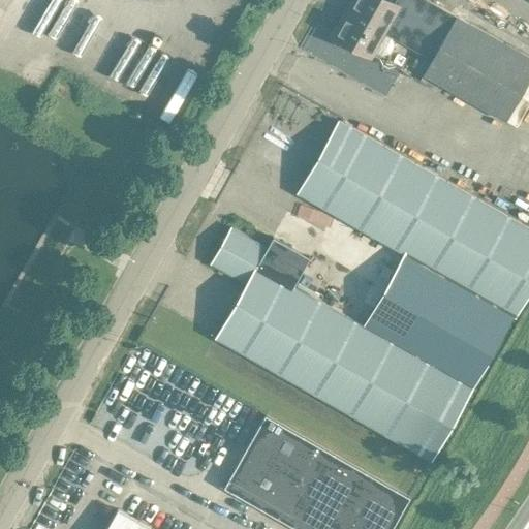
[(39,0),(28,23),(59,39),(80,0),(39,0)]
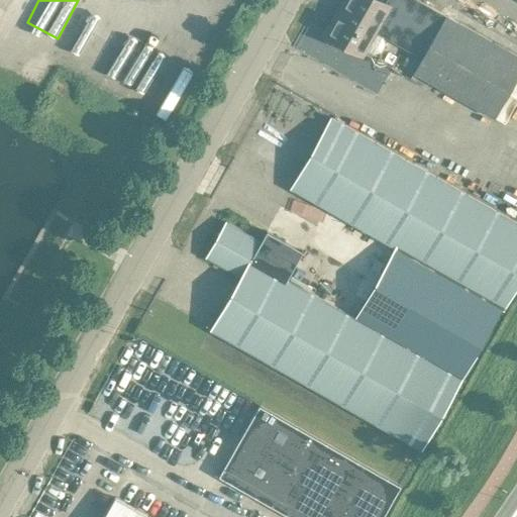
[(516,74),(516,57),(416,0),(385,0),(383,5),(373,0),(345,0),(327,34),(359,53),(374,27),(423,56),(413,73),(434,85),(493,118),(516,74)]
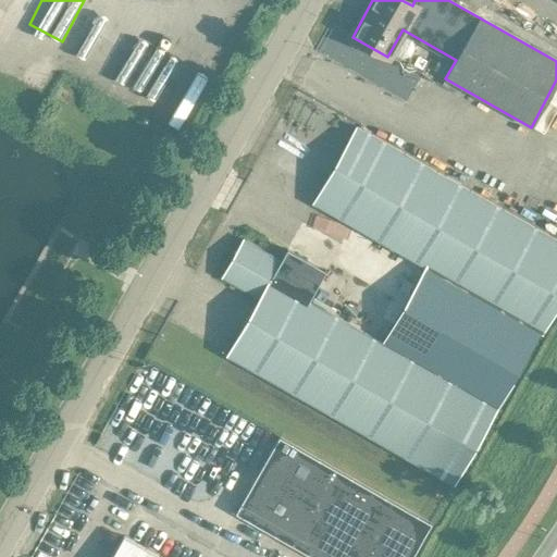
[(346,29),(360,9),(349,1),(335,22),(346,29)]
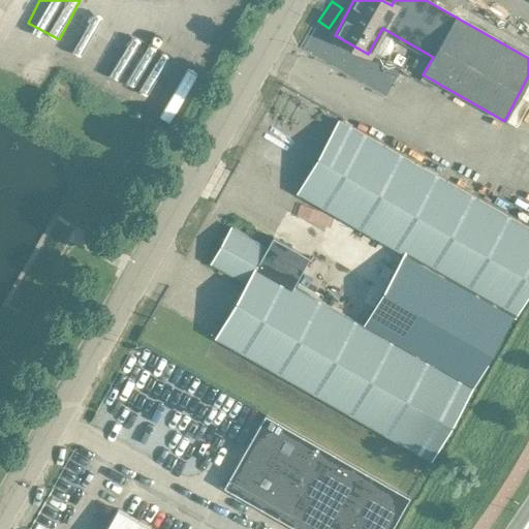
[(143,39),(131,66),(142,70),(153,43),(143,39)]
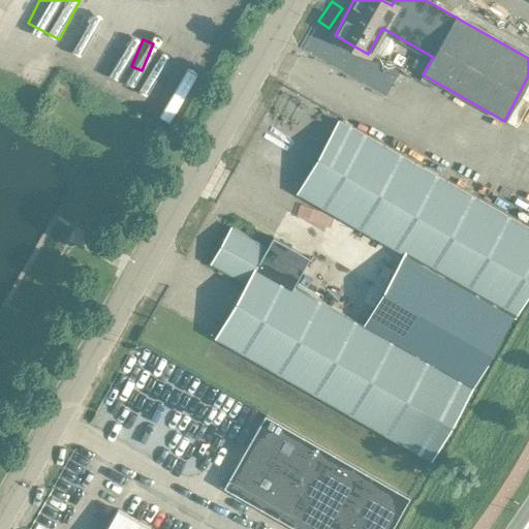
[(528,228),(338,121),(302,183),(297,193),(403,254),(510,315),(514,316),(528,288),(528,228)]
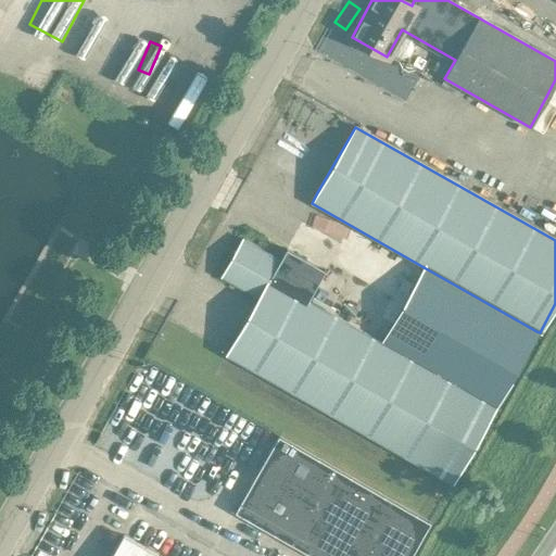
[(494,407),(307,301),(325,270),(286,249),(279,261),(242,239),(220,277),(257,298),(226,354),(451,482),(494,407)]
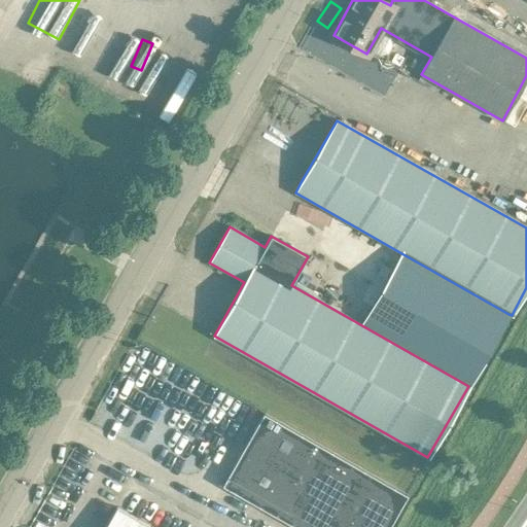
[(401,253),(361,324),(468,386),(508,314),(401,253)]
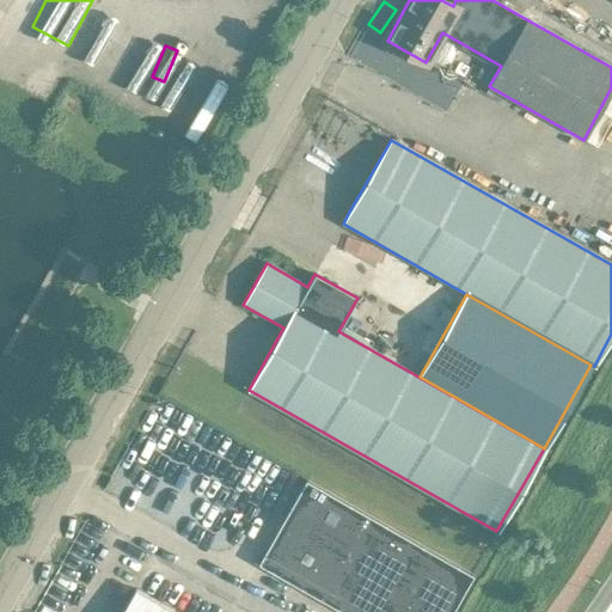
[(371,329),(377,305),(359,300),(353,324),(371,329)]
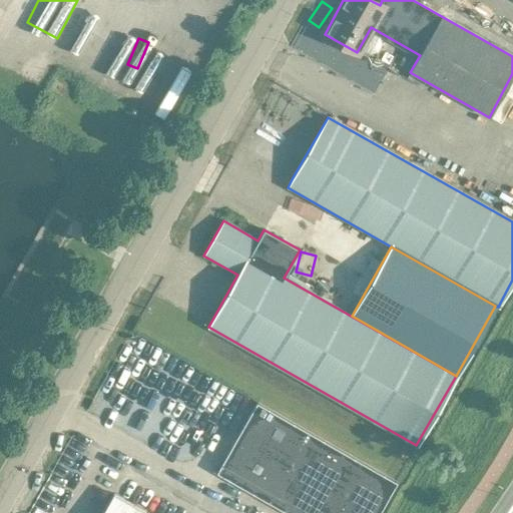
[(286,512),(378,512),(393,488),(396,482),(257,403),(215,473),(286,512)]
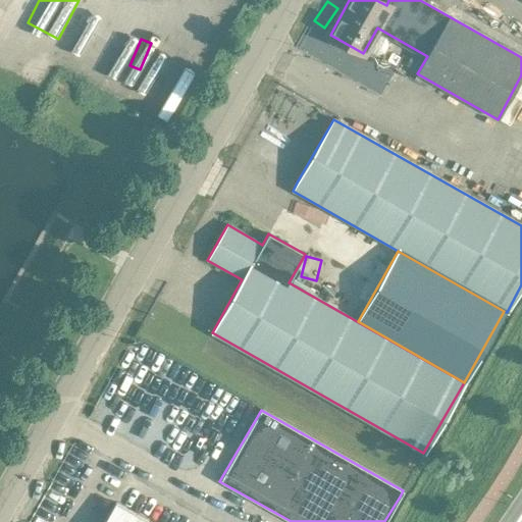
[(148,521),(114,503),(103,521),(148,521)]
